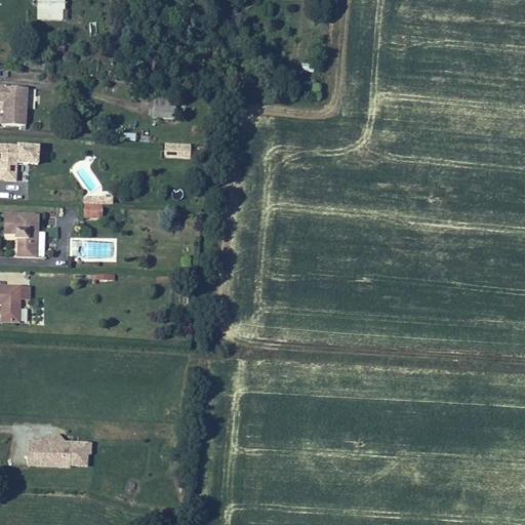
[(62,17),(62,8),(50,8),(50,17),(62,17)]
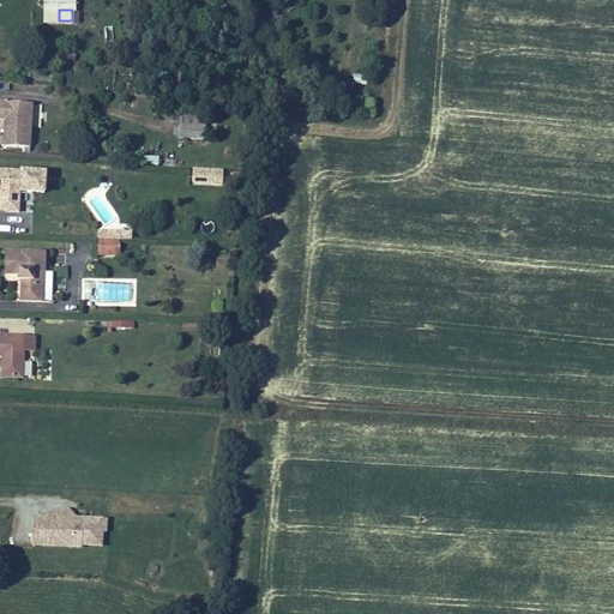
[(112,25),(103,26),(106,42),(114,41),(112,25)]
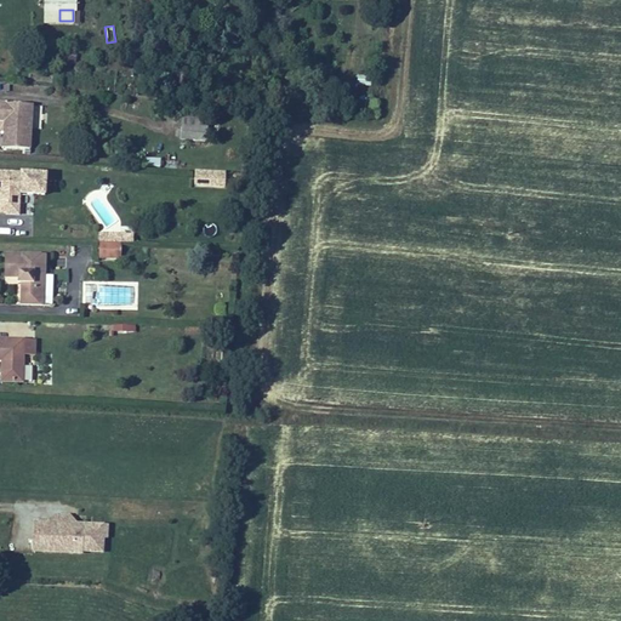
[(0,118),(5,119),(4,146),(30,147),(33,103),(0,101),(0,118)]
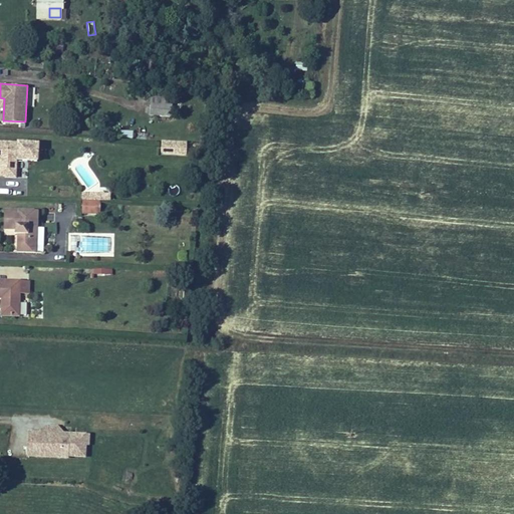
[(133,138),(133,131),(116,130),(116,137),(133,138)]
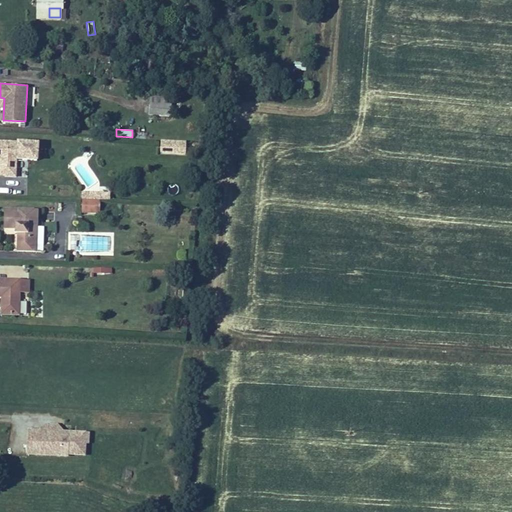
[(17,140),(0,139),(0,175),(24,176),(24,159),(16,159),(17,140)]
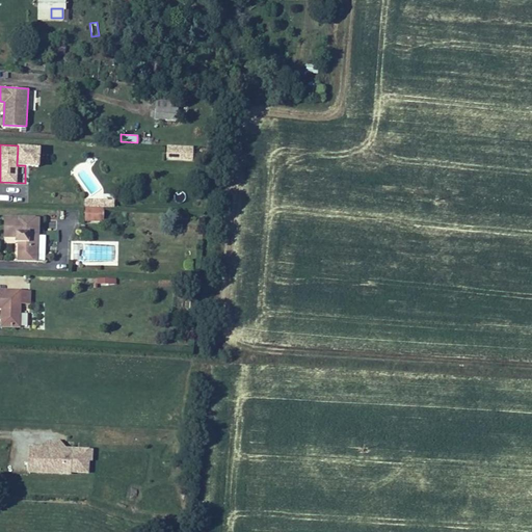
[(192,161),(193,145),(166,144),(165,160),(192,161)]
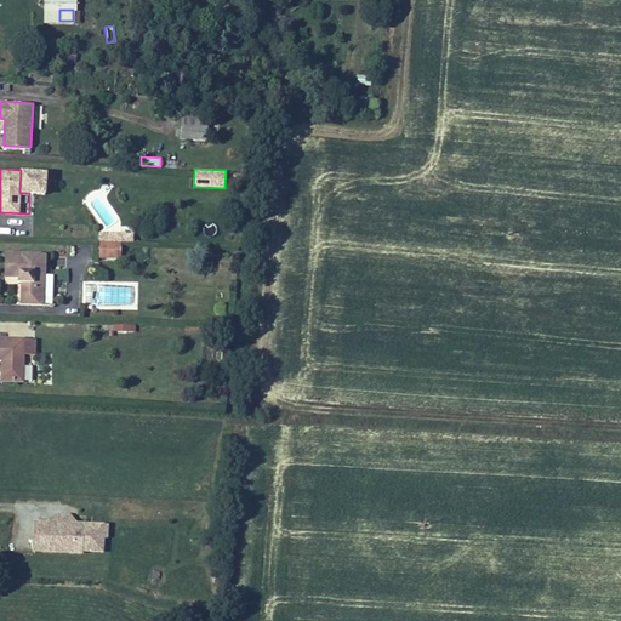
[(204,224),(208,235),(217,233),(214,222),(204,224)]
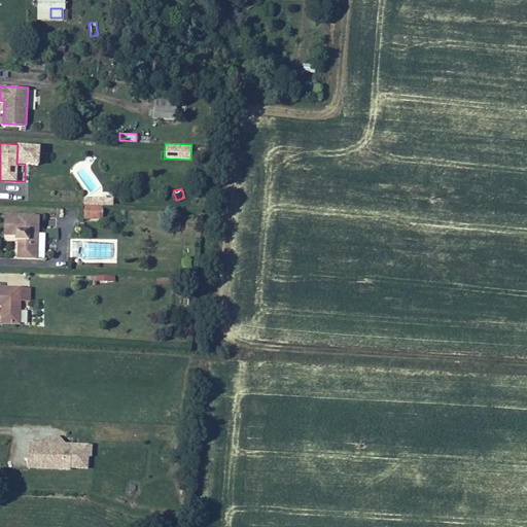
[(101,201),(84,200),(84,214),(104,214),(104,201),(101,201)]
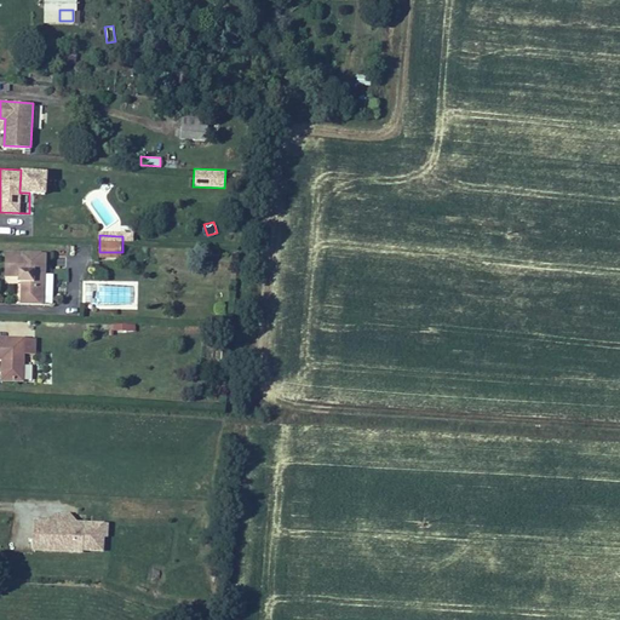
[(42,251),(4,250),(4,274),(21,274),(21,299),(42,299),(42,251)]
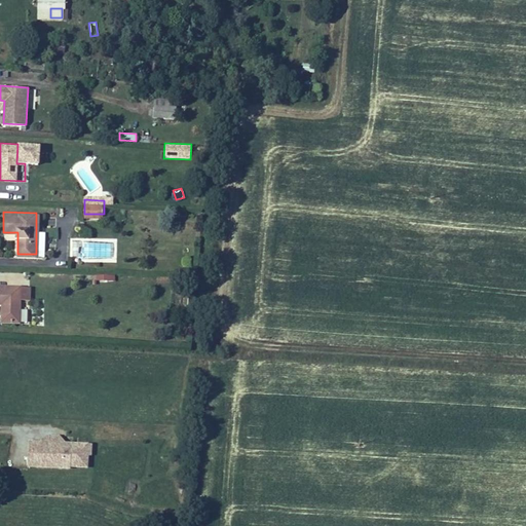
[(24,286),(0,285),(0,302),(5,302),(5,324),(24,324),(24,286)]
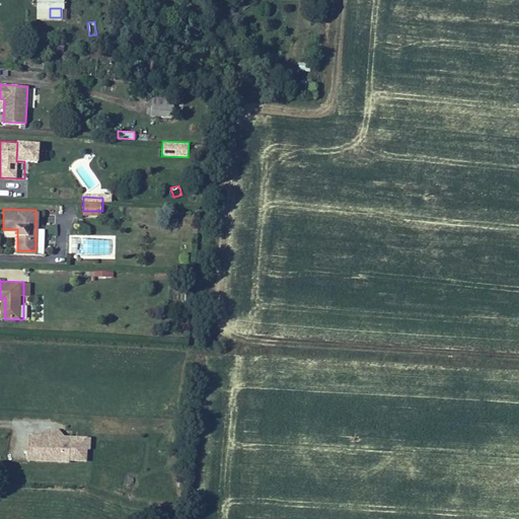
[(25,460),(87,464),(89,435),(27,431),(25,460)]
